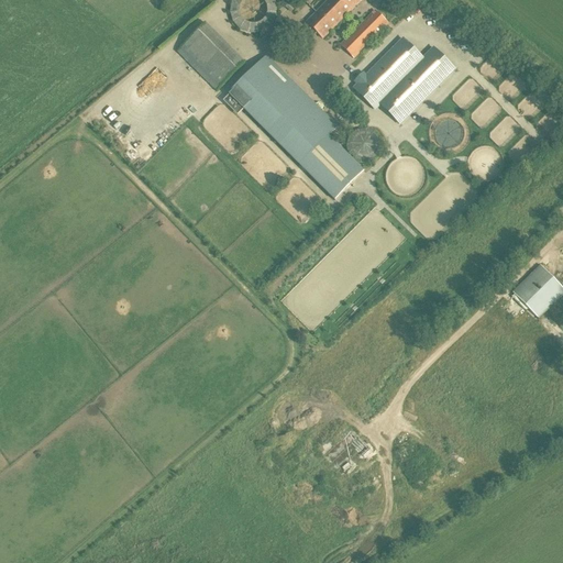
[(329,0),(306,23),(322,40),(362,0),(329,0)]
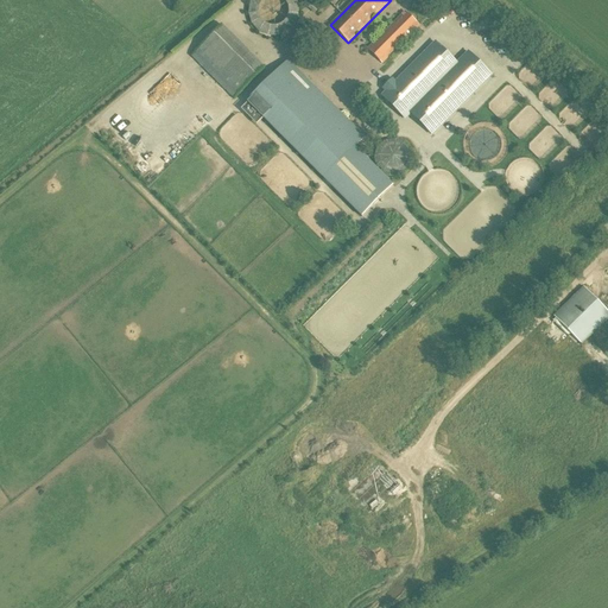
[(311,1),(306,6),(315,14),(320,10),(311,1)]
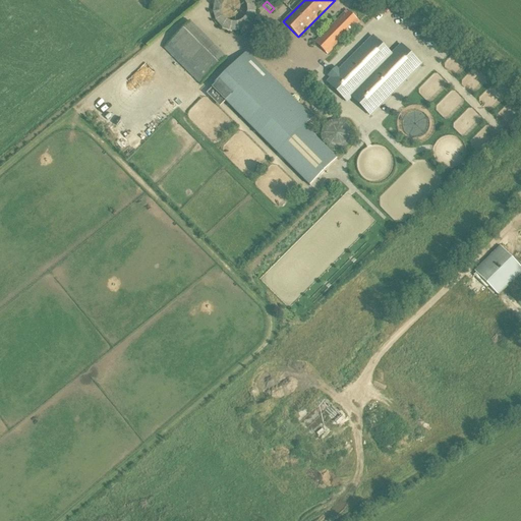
[(329,55),(360,22),(347,9),(314,42),(329,55)]
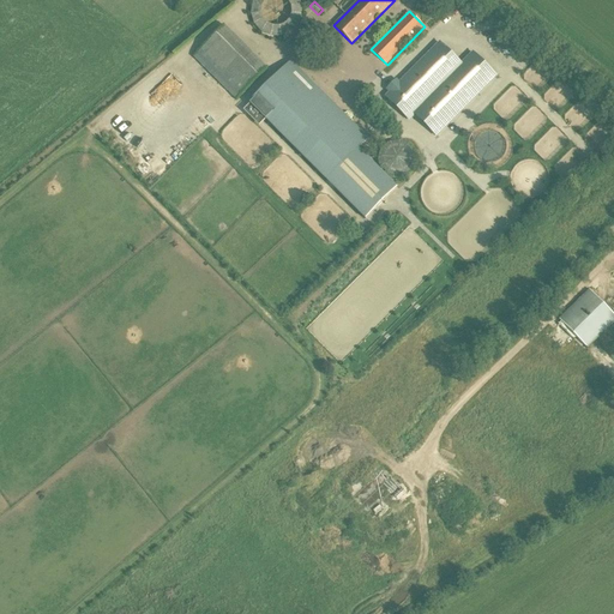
[(241,95),(266,68),(224,26),(198,52),(241,95)]
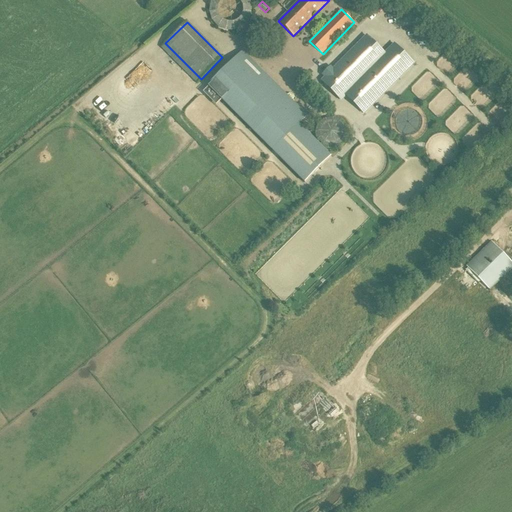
[(322,75),(325,78),(322,81),(340,100),(345,95),(364,114),(414,64),(394,44),(385,54),(367,36),(333,70),(331,67),(322,75)]
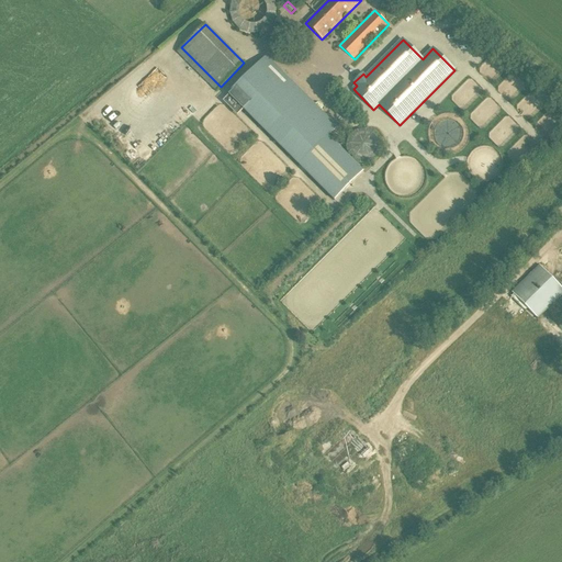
[(336,127),(304,94),(290,81),(266,57),(228,94),(299,165),(335,201),(363,172),(327,136),(336,127)]
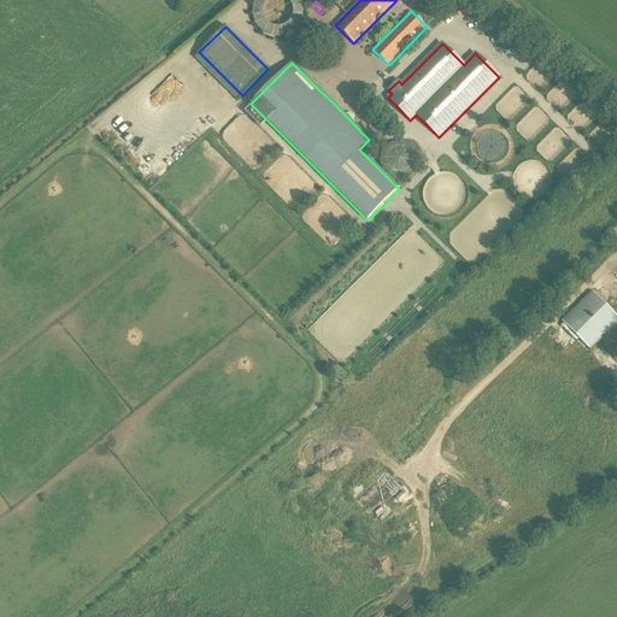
[(162,90),(170,99),(186,83),(177,75),(162,90)]
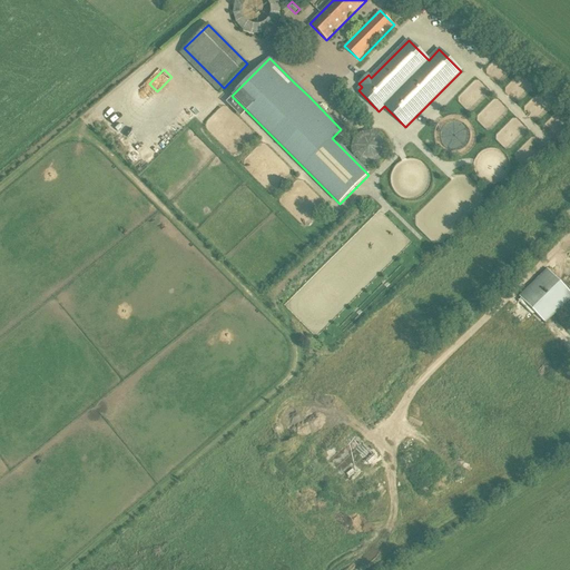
[(136,94),(138,101),(148,99),(146,91),(136,94)]
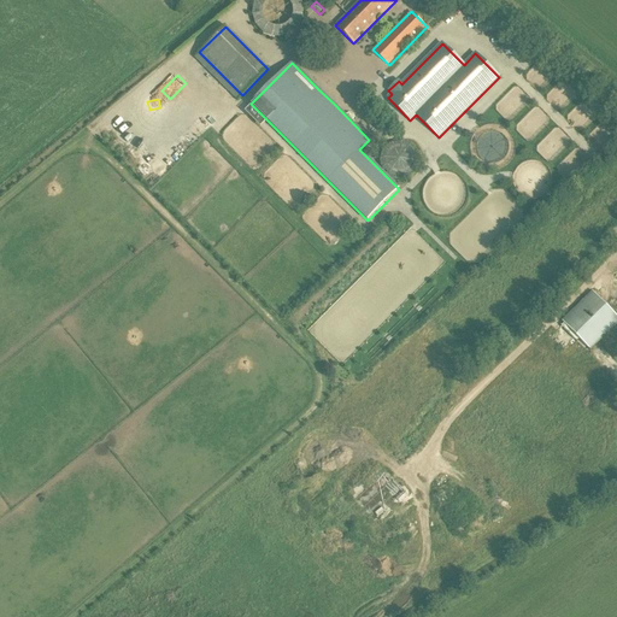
[(415,153),(407,154),(405,146),(394,147),(395,158),(392,159),(394,171),(417,166),(415,153)]
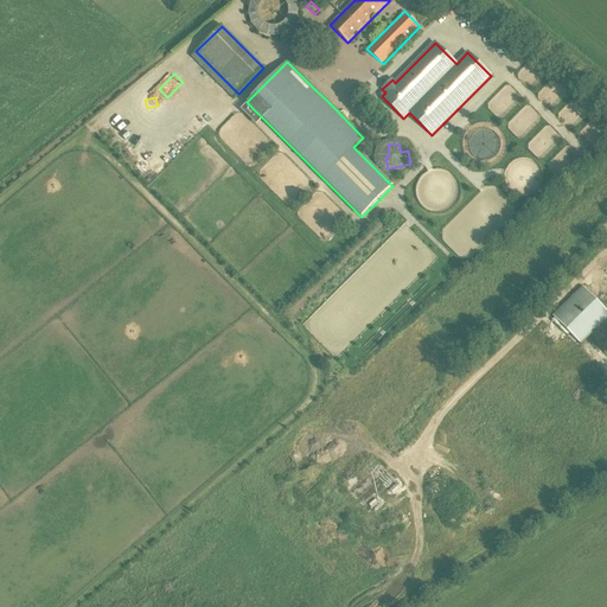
[(606,311),(601,305),(585,288),(582,286),(553,315),(582,344),(606,319),(606,311)]
